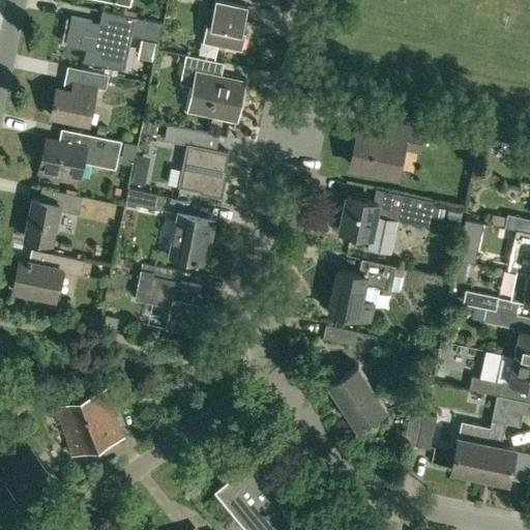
[(242,30),(247,4),(226,0),(214,0),(210,23),(207,22),(203,41),(241,50),(245,30),(242,30)]
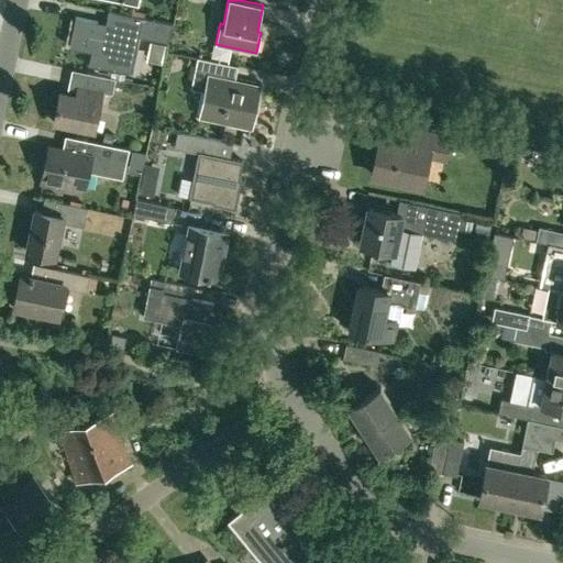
[(173,22),(143,17),(108,9),(106,22),(76,15),(69,46),(91,51),(88,64),(131,73),(139,35),(169,41),(173,22)]
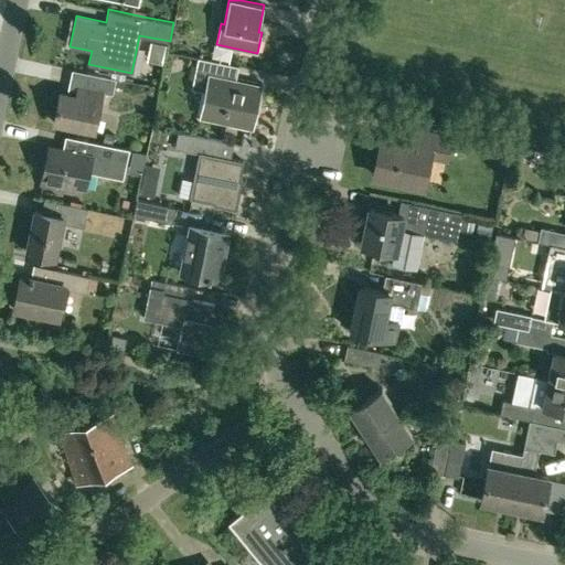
[(164,43),(150,40),(147,59),(161,62),(164,43)]
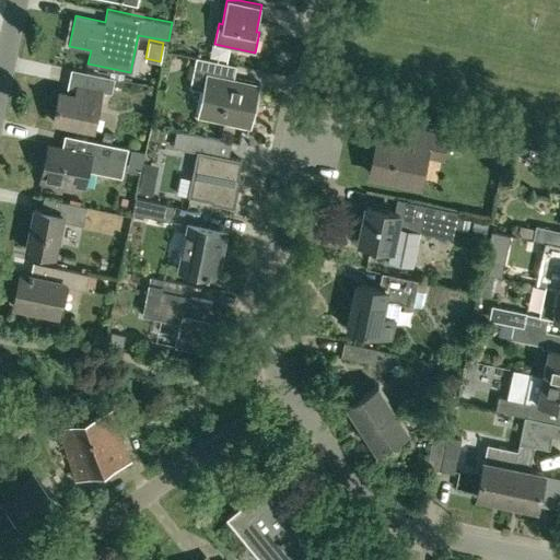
[(236,65),(196,57),(189,88),(205,91),(199,115),(249,125),(257,85),(233,80),(236,65)]
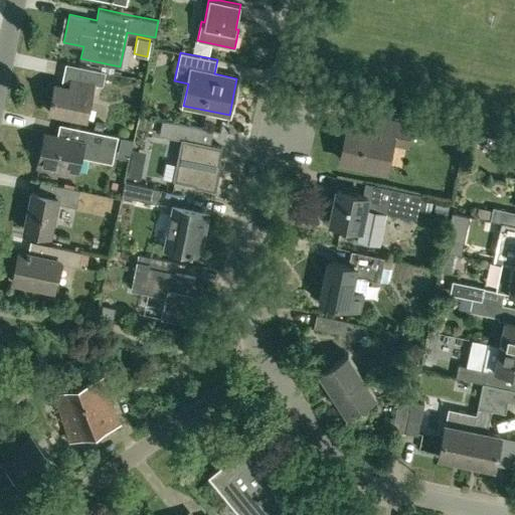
[(103,86),(106,71),(65,63),(61,86),(54,83),(49,111),(87,119),(93,83),(103,86)]
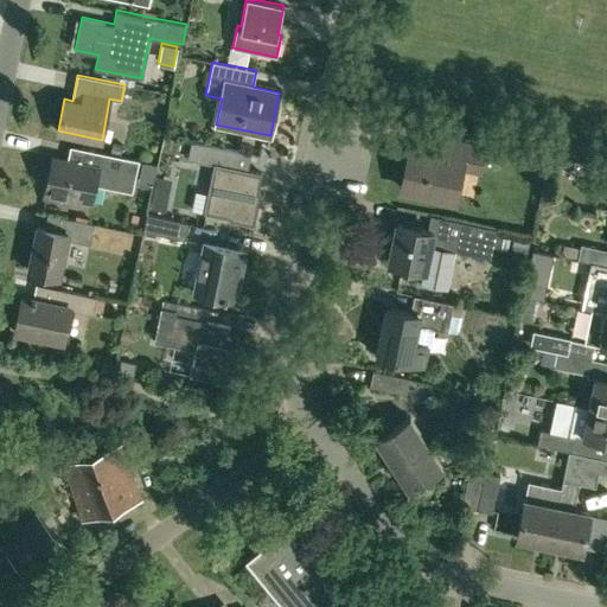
[(484,147),(449,139),(446,158),(409,151),(402,187),(454,198),(454,197),(453,197),(460,165),(479,170),(484,147)]
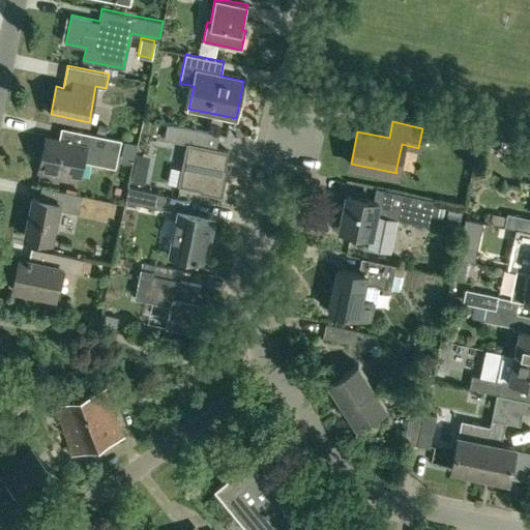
[(229,150),(206,146),(209,131),(167,123),(164,138),(186,143),(178,185),(219,194),(229,150)]
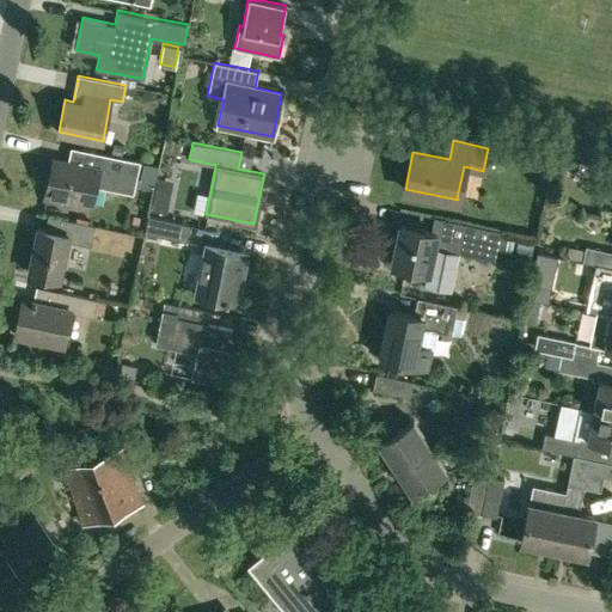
[(139,160),(93,152),(91,165),(53,158),(44,200),(48,201),(49,194),(92,202),(97,182),(133,190),(139,160)]
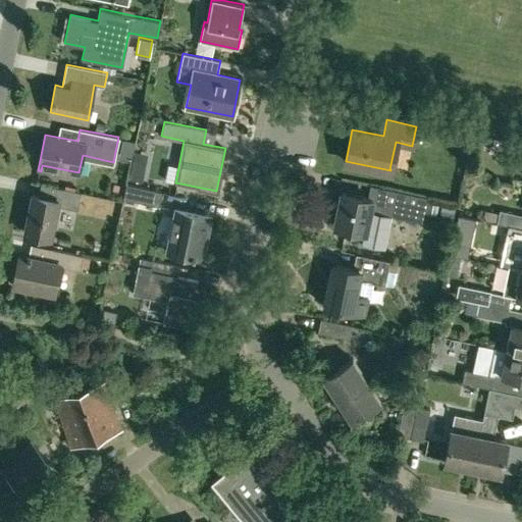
[(135,141),(123,139),(119,158),(131,161),(135,141)]
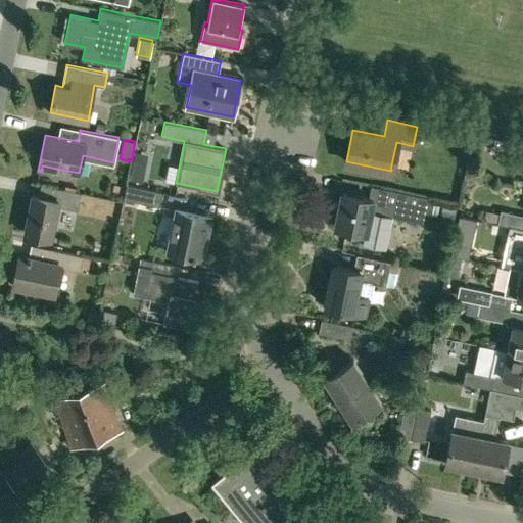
[(522,144),(515,143),(512,155),(522,157),(522,144)]
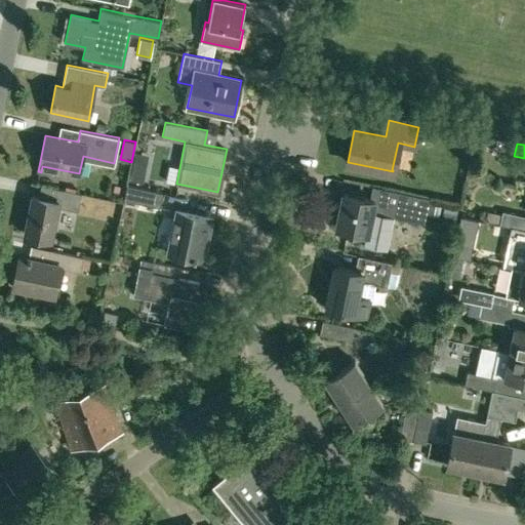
[(163,192),(127,185),(124,199),(160,206),(163,192)]
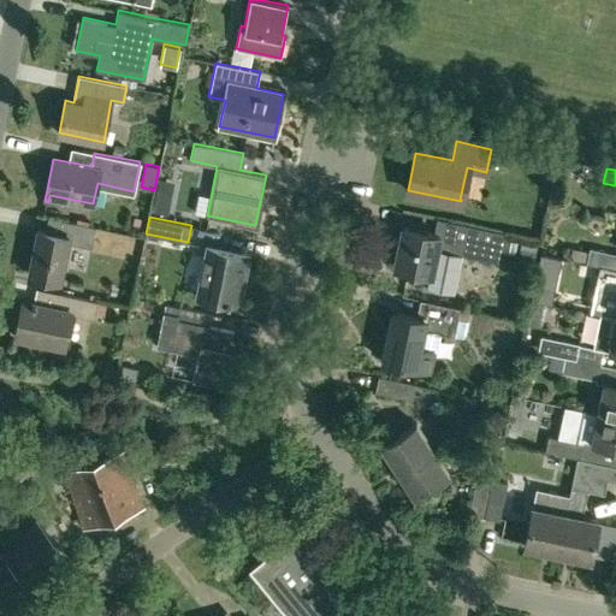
[(92,247),(96,226),(54,218),(52,232),(39,229),(29,274),(60,280),(67,242),(92,247)]
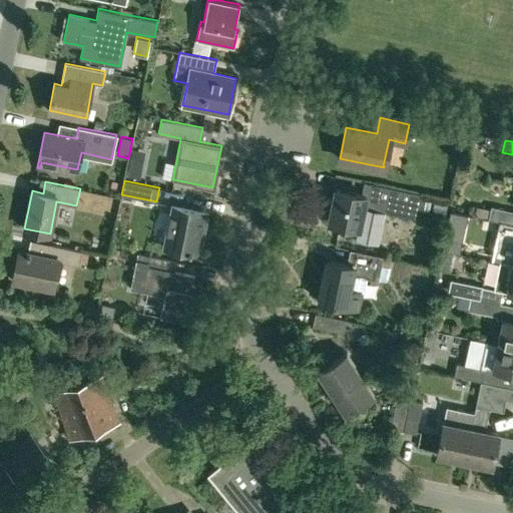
[(411,215),(415,192),(373,183),(369,198),(365,198),(366,195),(336,188),(329,221),(358,227),(356,239),(378,243),(384,211),(405,215),(405,213),(411,215)]
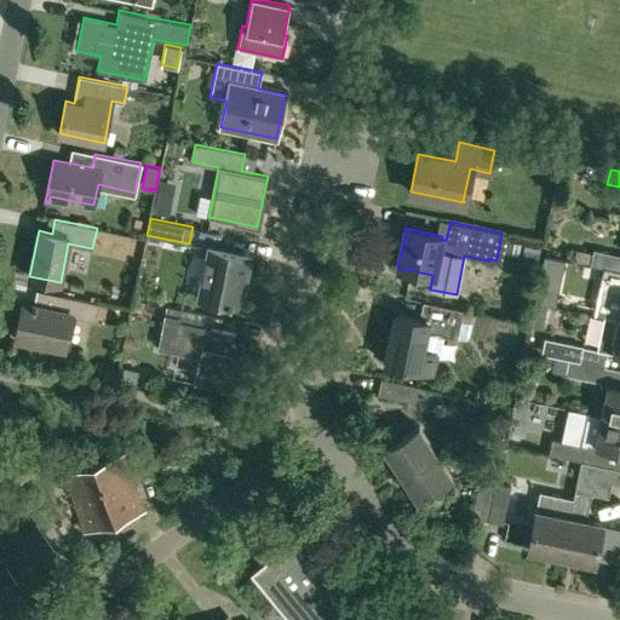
[(101,233),(98,245),(126,251),(128,239),(101,233)]
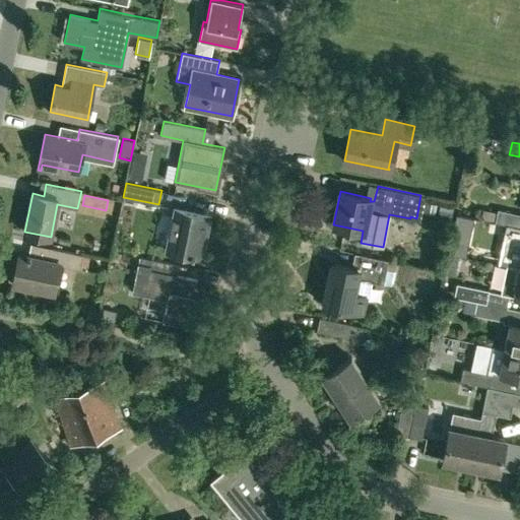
[(437,203),(425,200),(423,211),(435,214),(437,203)]
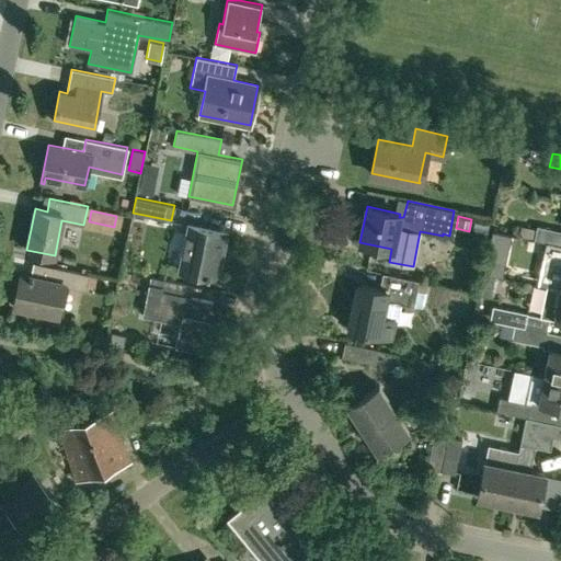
[(490,222),(483,220),(474,219),(471,237),(478,239),(487,240),(490,222)]
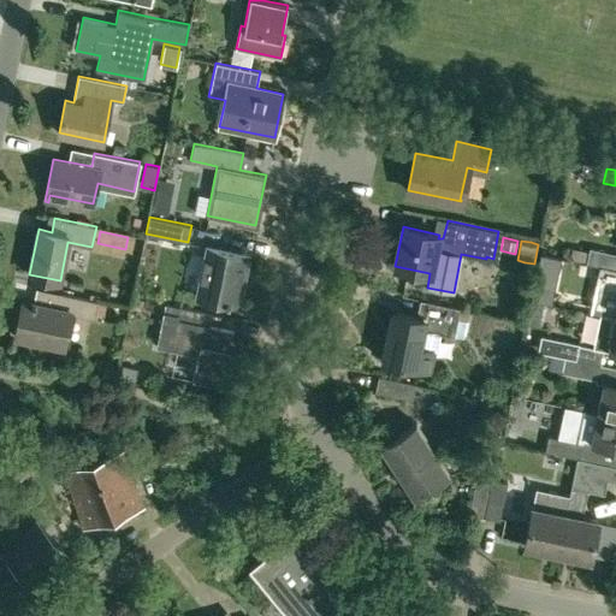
[(249,255),(237,253),(207,246),(196,295),(240,304),(249,255)]
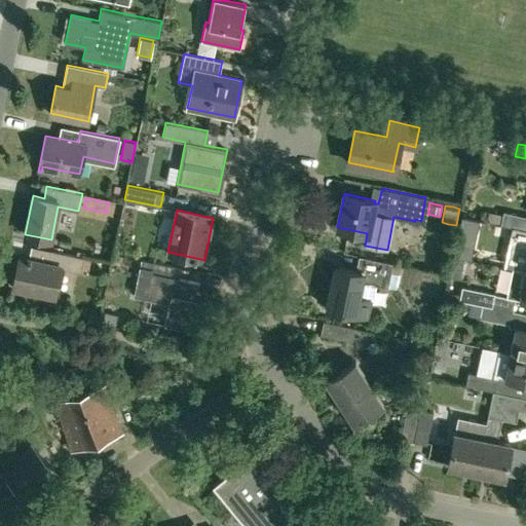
[(501,224),(512,226),(525,228),(525,216),(504,212),(501,224)]
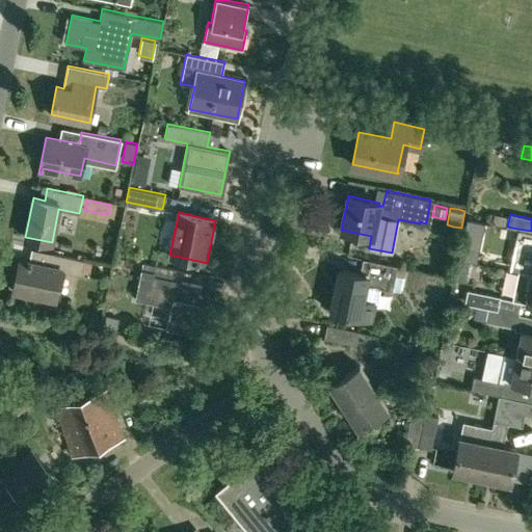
[(484,222),(468,219),(459,257),(477,260),(484,222)]
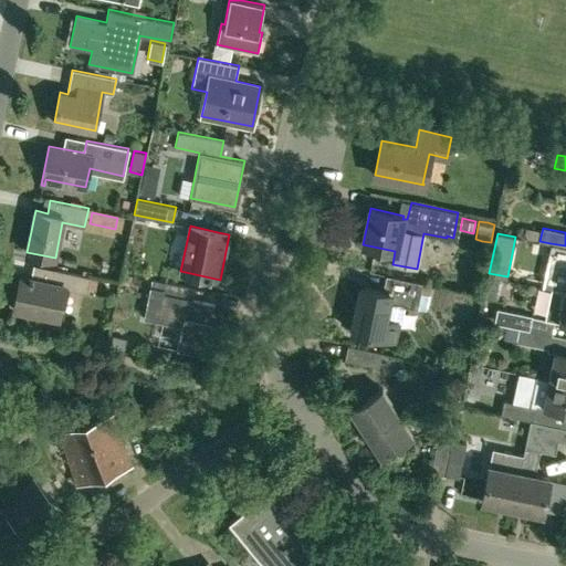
[(565,260),(557,258),(555,273),(565,274),(565,260)]
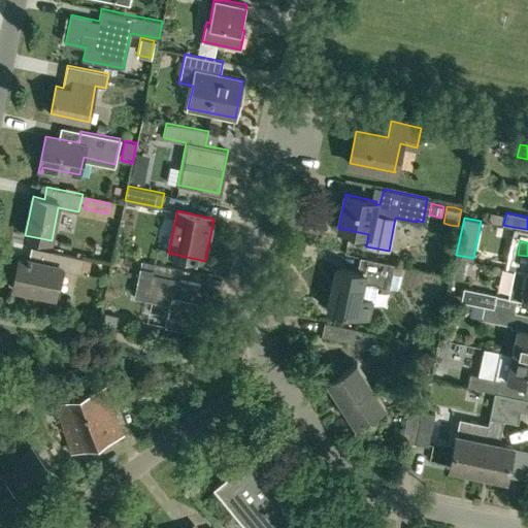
[(80,273),(85,258),(52,251),(50,263),(20,257),(13,289),(54,297),(60,268),(80,273)]
